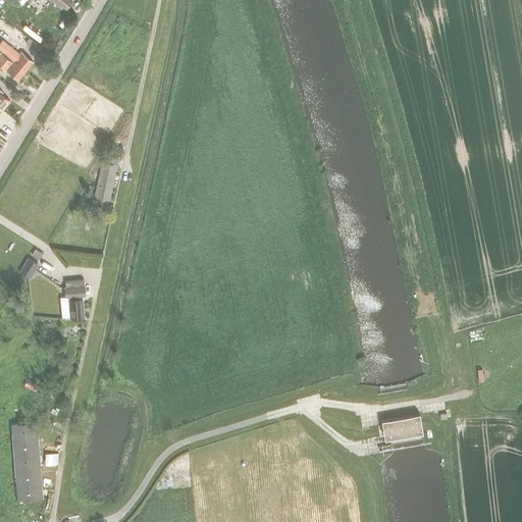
[(49,0),(61,9),(63,6),(66,8),(71,1),(70,0),(49,0)]
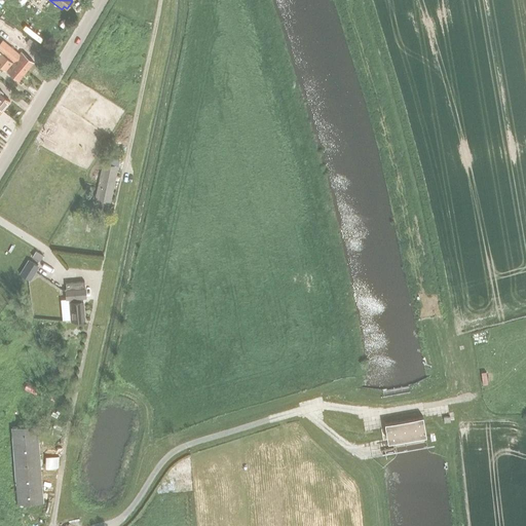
[(0,41),(0,50),(13,62),(20,53),(1,39),(0,41)]
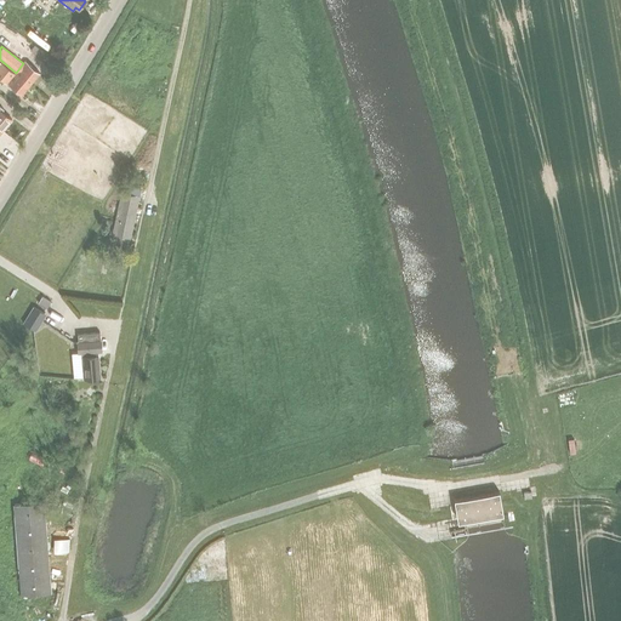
[(16,73),(30,85),(39,73),(24,61),(23,63),(16,73)]
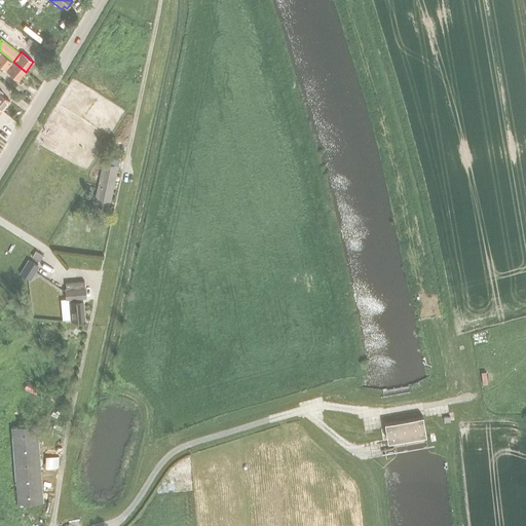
[(12,63),(1,53),(1,54),(0,54),(0,66),(6,71),(17,81),(26,72),(13,62),(12,63)]
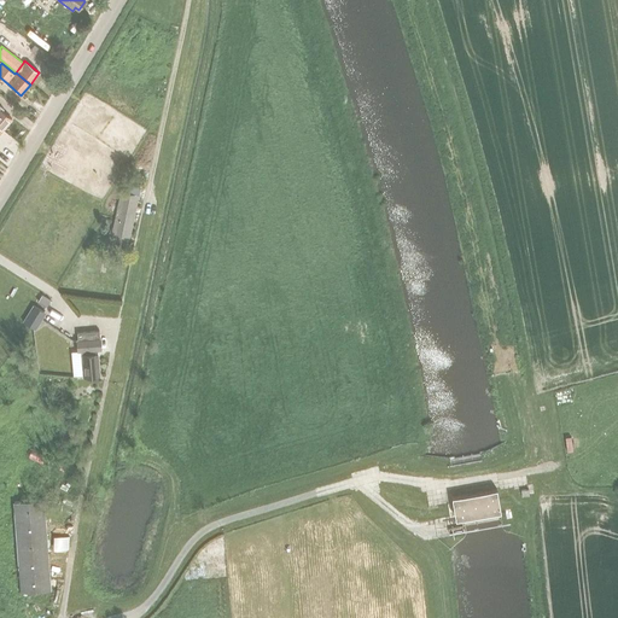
[(0,128),(3,130),(11,120),(0,110),(0,109),(1,109),(0,106),(0,128)]
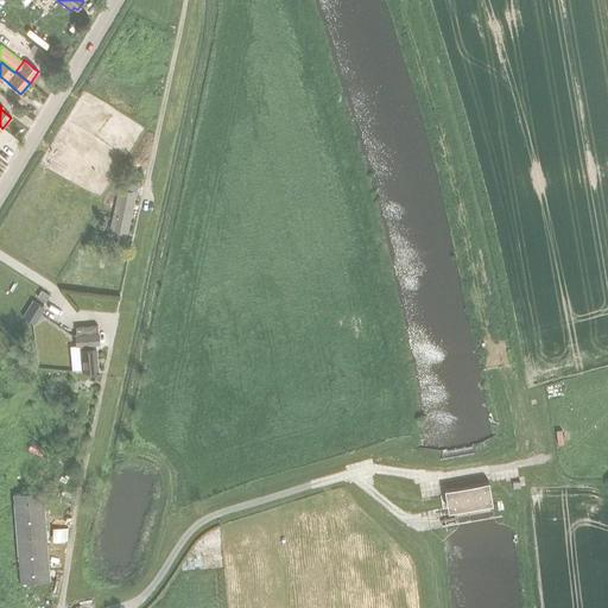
[(127,234),(135,192),(120,189),(111,230),(113,232),(113,235),(124,238),(124,234),(127,234)]
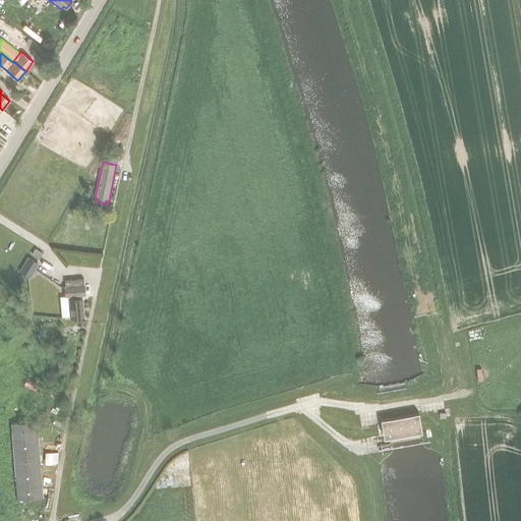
[(42,257),(45,252),(38,248),(35,253),(42,257)]
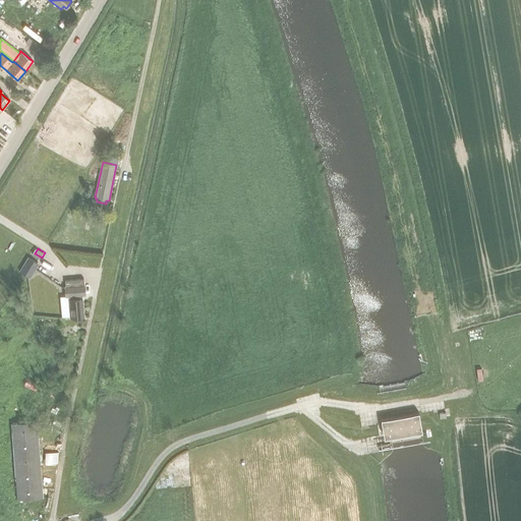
[(27,258),(19,272),(30,278),(38,265),(27,258)]
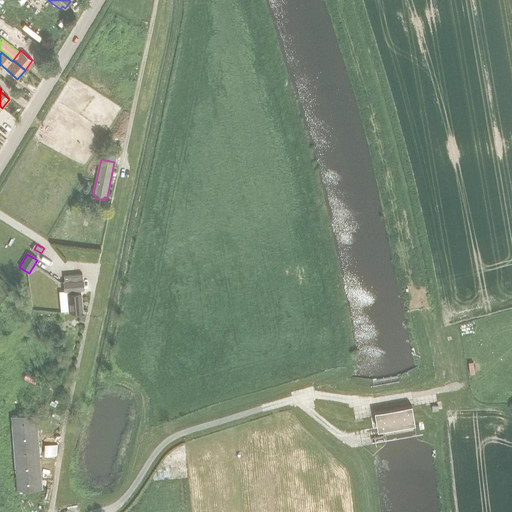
[(83,281),(64,282),(64,291),(68,291),(69,311),(69,312),(82,311),(80,290),(84,290),(83,281)]
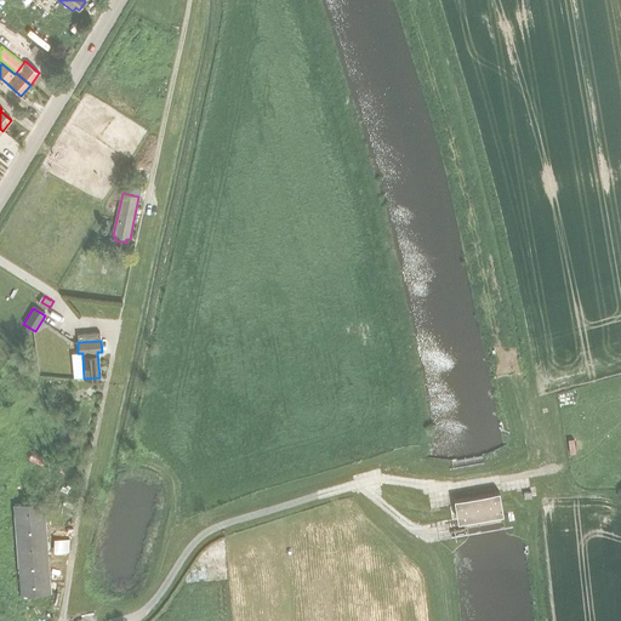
[(30,454),(28,459),(44,468),(46,462),(30,454)]
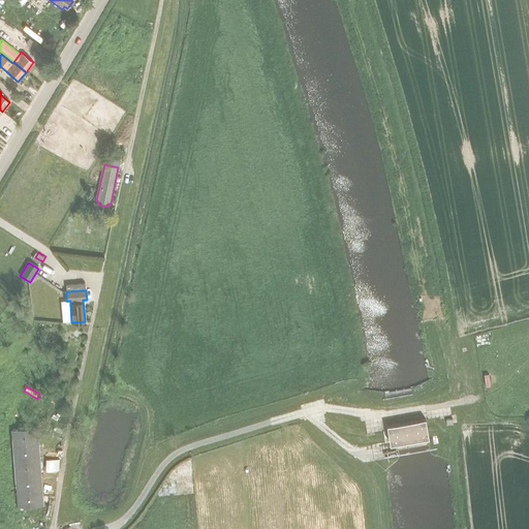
[(390,444),(429,437),(426,419),(386,427),(390,444)]
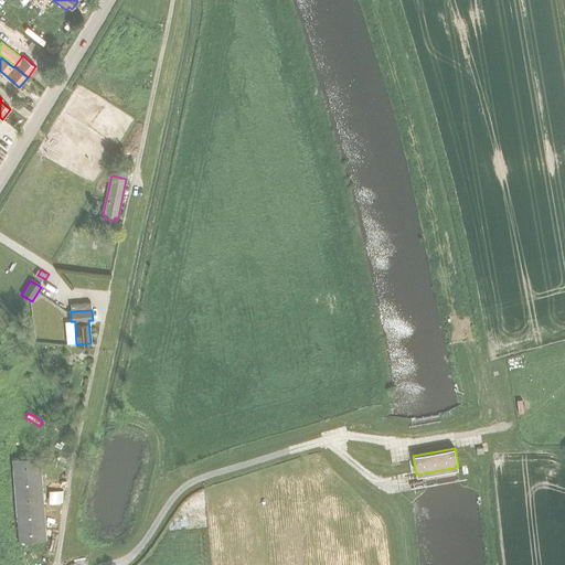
[(46,541),(40,458),(12,460),(19,543),(46,541)]
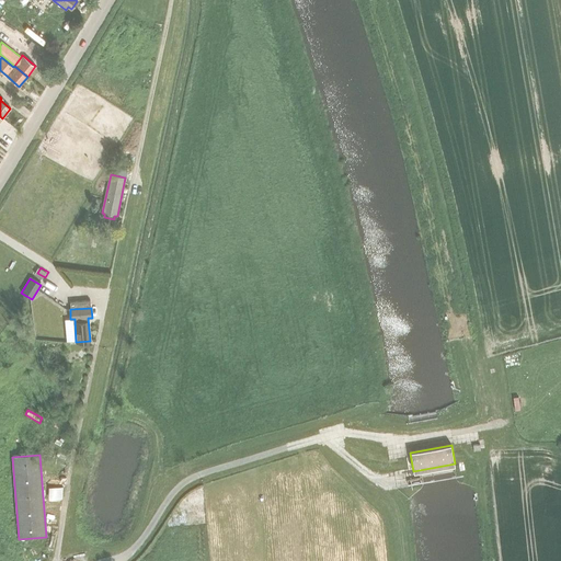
[(50,485),(50,499),(65,499),(65,485),(50,485)]
